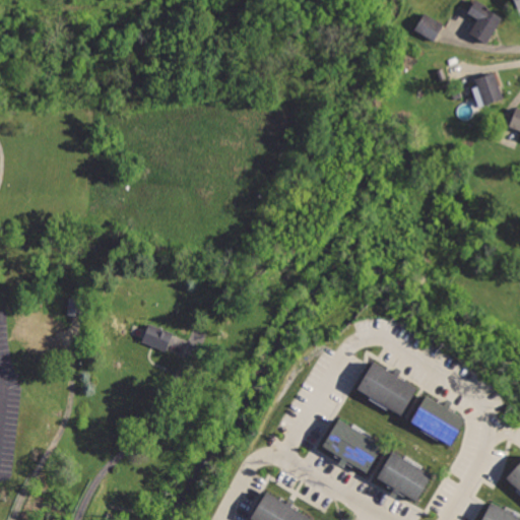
[(479,0),(474,0),(466,13),(477,20),(469,31),(485,42),(503,15),(479,0)]
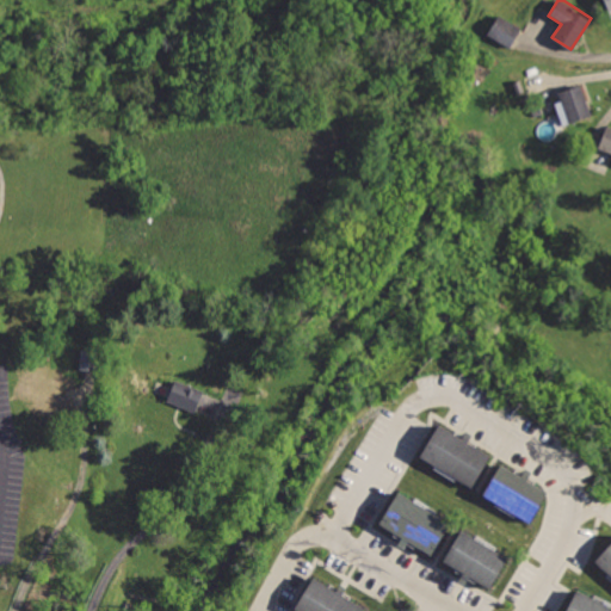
[(498,17),(487,37),(508,48),(513,39),(519,29),(498,17)]
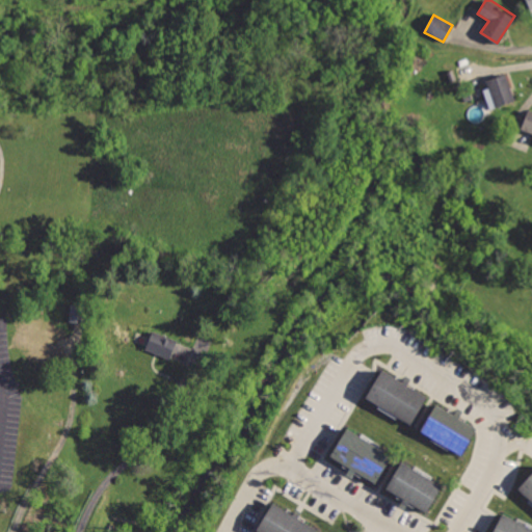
[(485,81),(495,108),(516,101),(507,74),(485,81)]
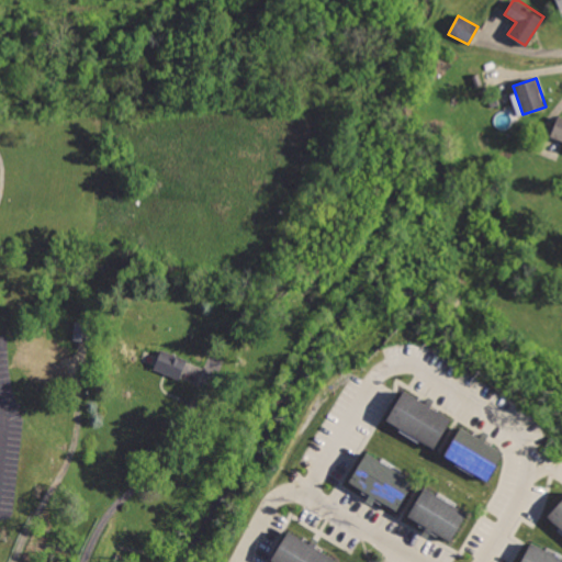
[(561,117),(559,116),(550,137),(561,142),(561,117)]
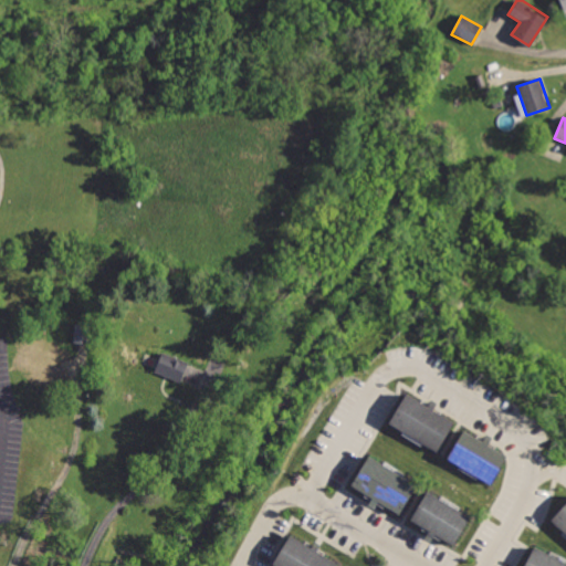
[(163,352),(154,370),(180,385),(190,366),(163,352)]
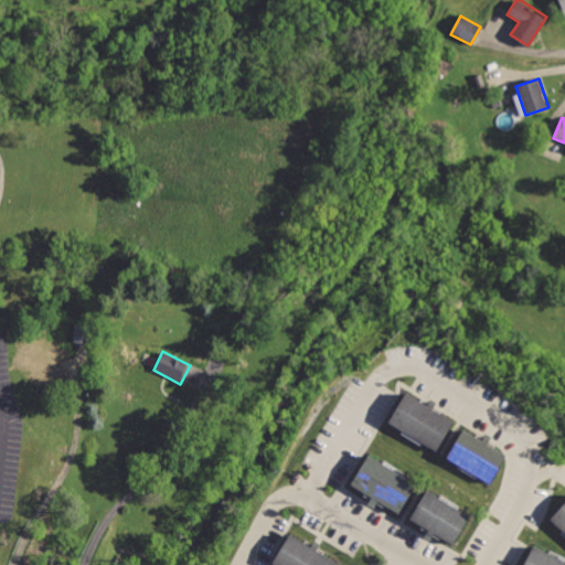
[(406,392),(388,420),(436,450),(454,422),(406,392)]
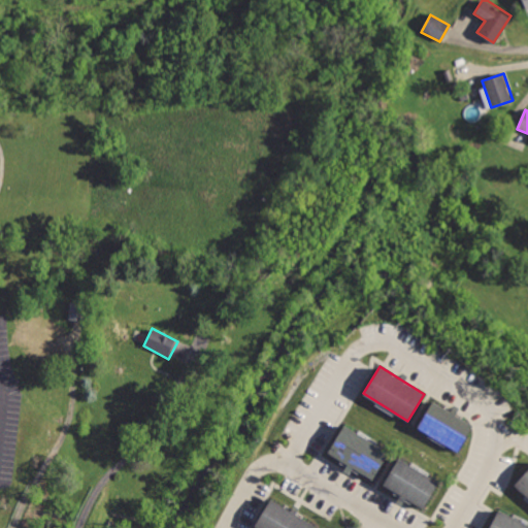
[(428,401),(415,427),(460,451),(473,425),(428,401)]
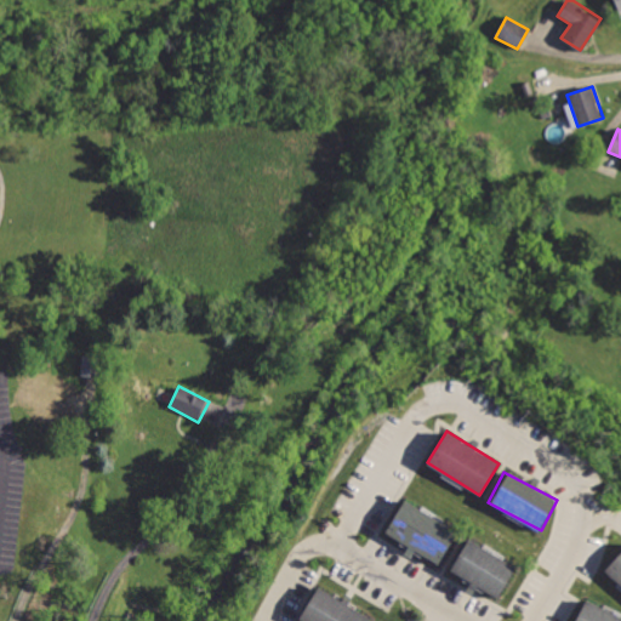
[(403,500),(383,533),(439,564),(457,531),(403,500)]
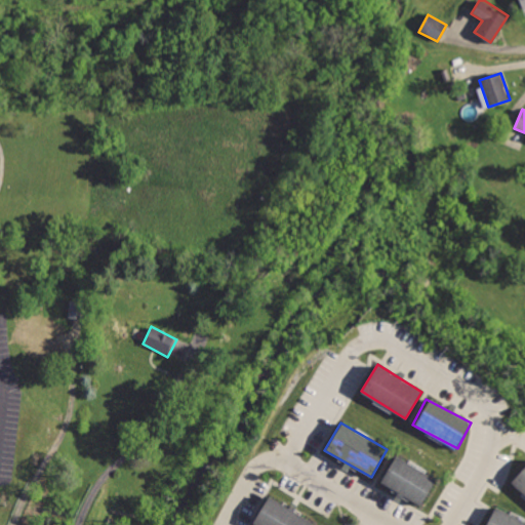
[(396,455),(381,482),(423,505),(438,479),(396,455)]
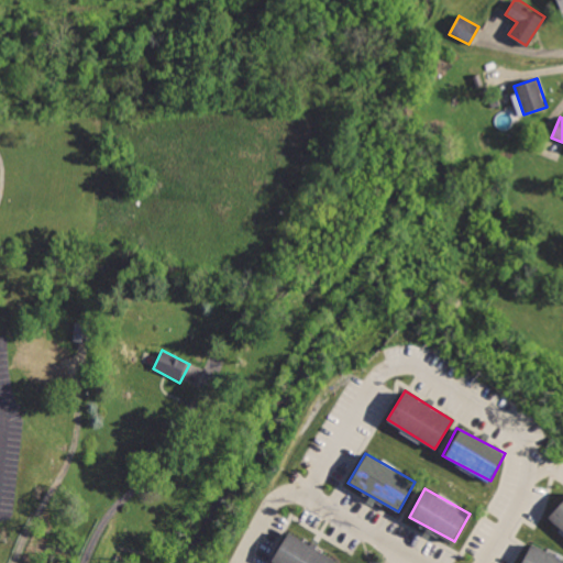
[(562,497),(544,516),(562,534),(562,497)]
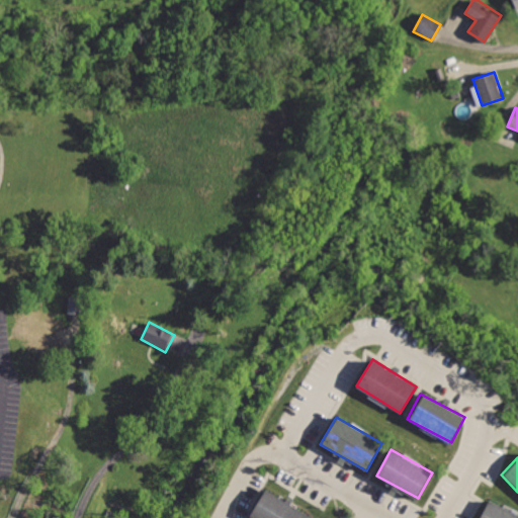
[(264,488),(248,517),(249,517),(307,517),(310,513),(264,488)]
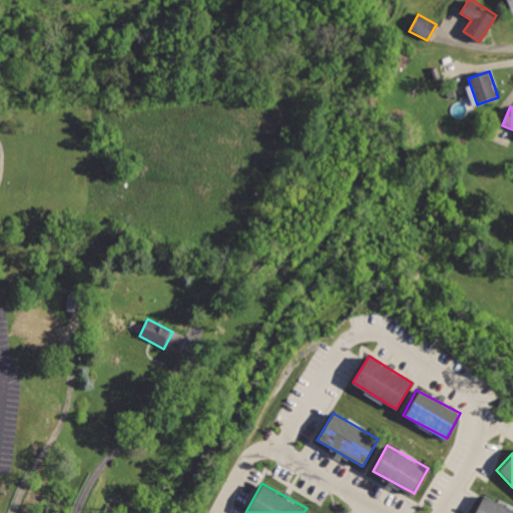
[(512,512),(512,510),(487,497),(478,512),(512,512)]
